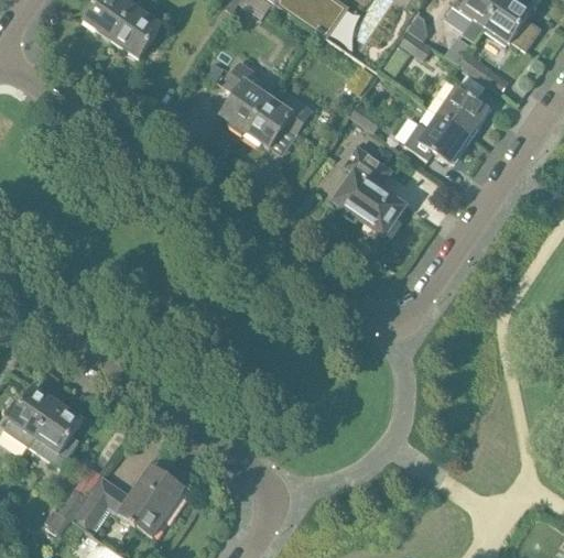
[(112,39),(134,6),(126,0),(98,0),(84,20),(112,39)]
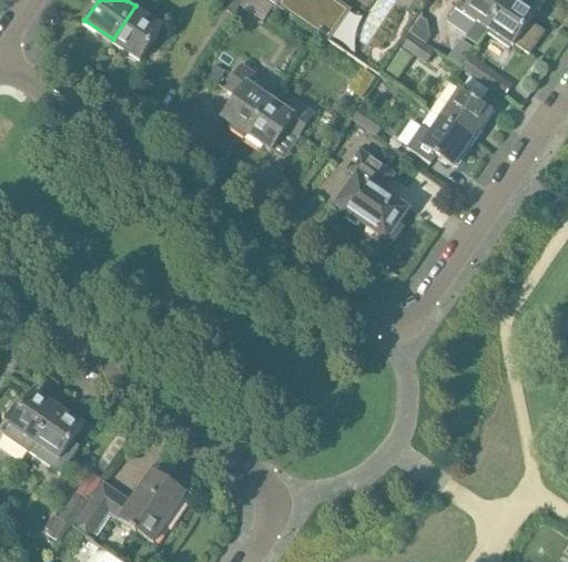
[(235,12),(243,0),(225,0),(223,3),(235,12)]
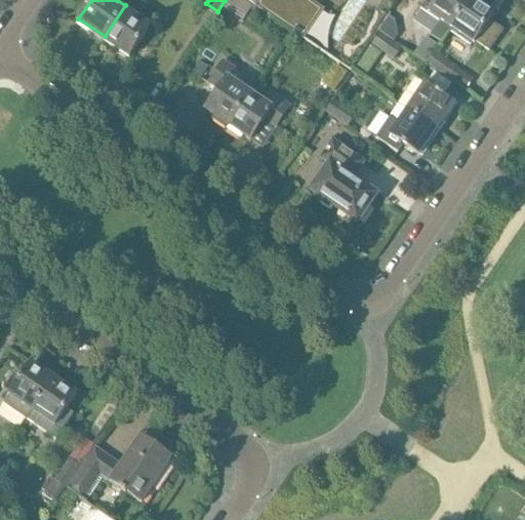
[(259,0),(257,3),(305,36),(316,43),(345,0),(259,0)]
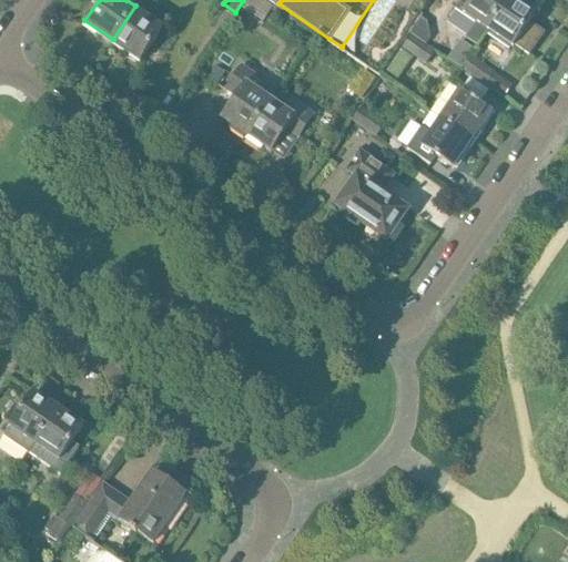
[(459,0),(458,1),(466,7),(465,9),(477,17),(466,34),(478,43),(487,30),(507,0),(459,0)]
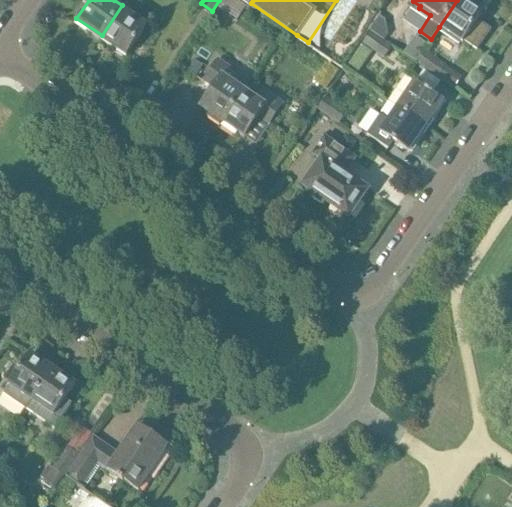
[(484,8),(472,0),(457,0),(439,27),(461,42),(464,37),(477,46),(491,26),(478,17),(484,8)]
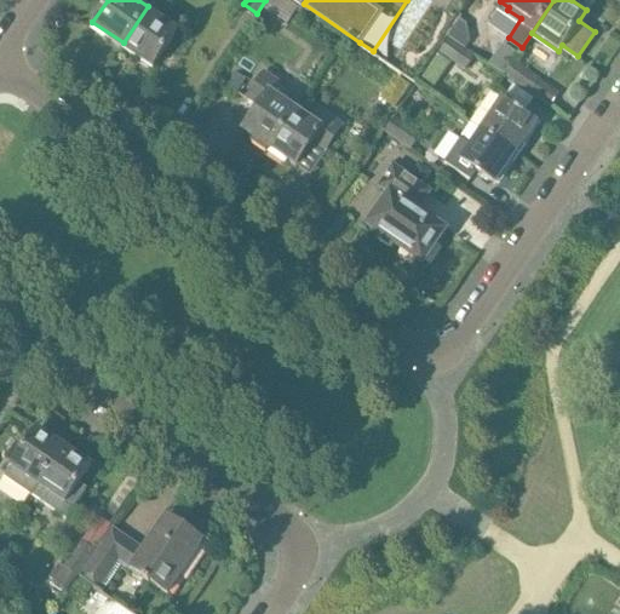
[(148,6),(124,42),(154,64),(179,28),(148,6)]
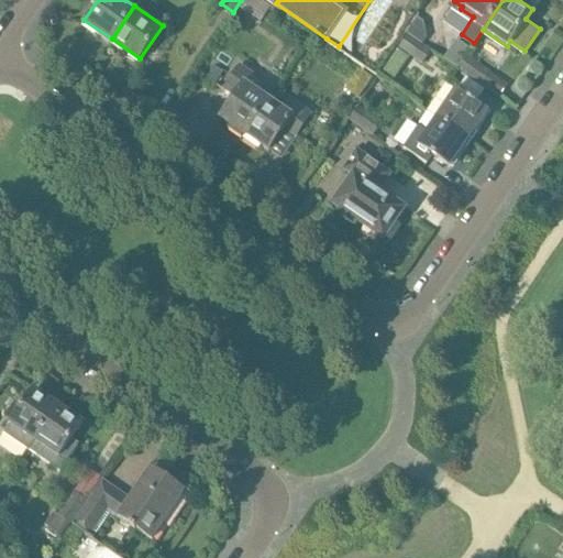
[(407,30),(408,30),(423,41),(428,34),(424,18),(418,13),(407,30)]
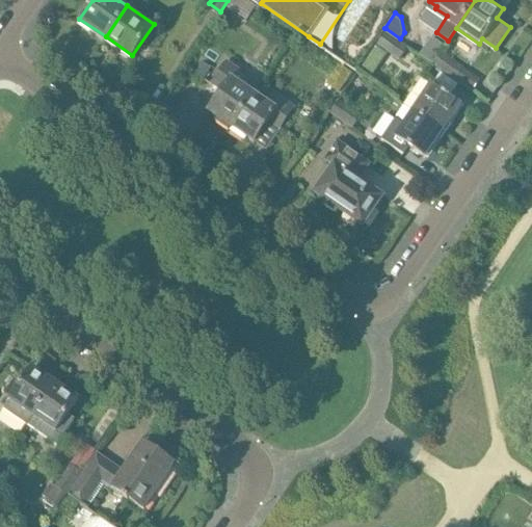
[(408,45),(400,38),(386,28),(377,40),(400,56),(408,45)]
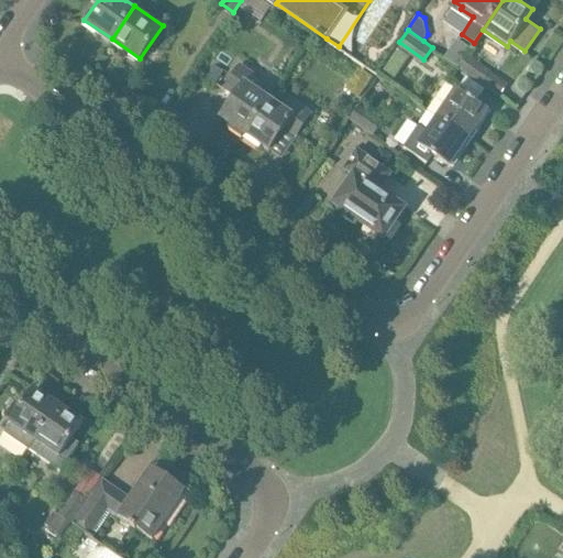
[(467,51),(460,63),(483,79),(492,67),(467,51)]
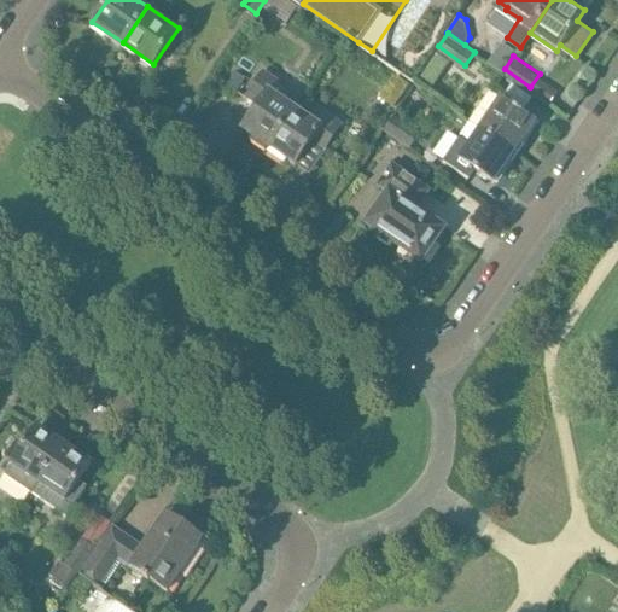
[(269,145),(295,106),(283,98),(287,89),(275,82),(279,77),(263,68),(246,94),(258,103),(243,126),(269,145)]
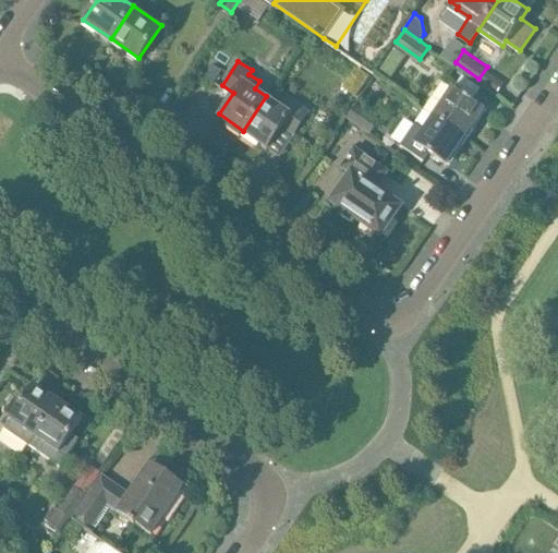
[(434,112),(464,133),(483,106),(452,85),(434,112)]
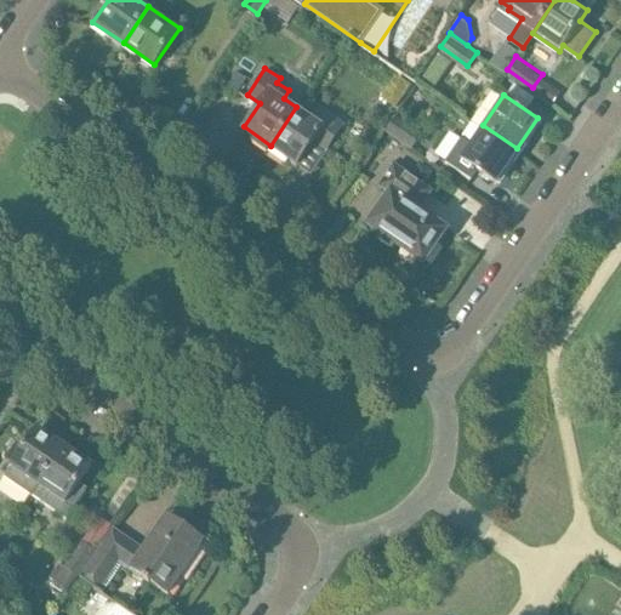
[(296,107),(271,146),(296,163),(313,140),(326,148),(345,123),(330,113),(328,117),(315,108),(309,117),(296,107)]
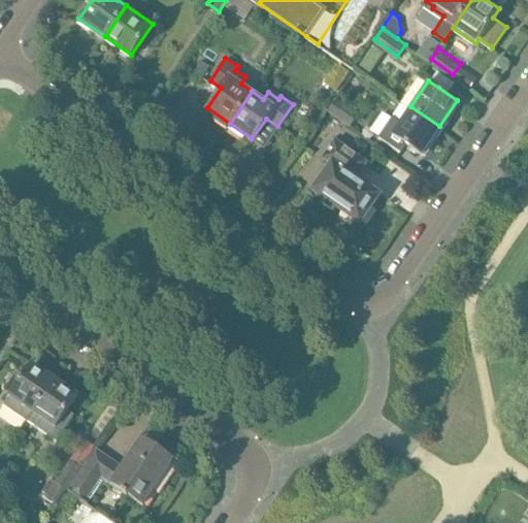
[(357,109),(336,96),(334,95),(327,105),(350,121),(357,109)]
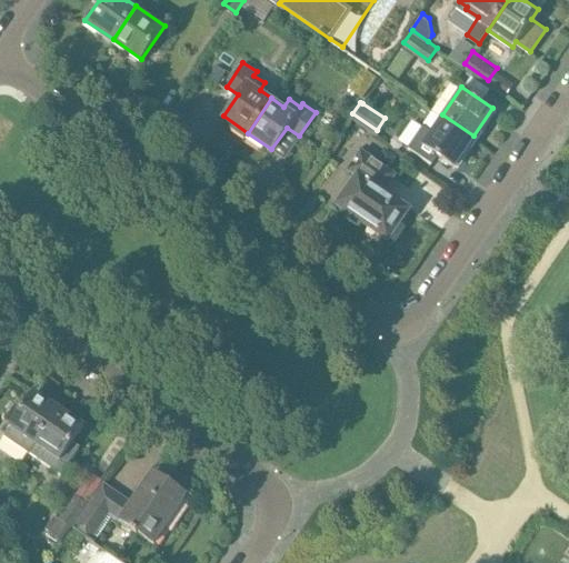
[(422,124),(408,146),(431,161),(437,152),(453,164),(473,136),(442,114),(431,130),(422,124)]
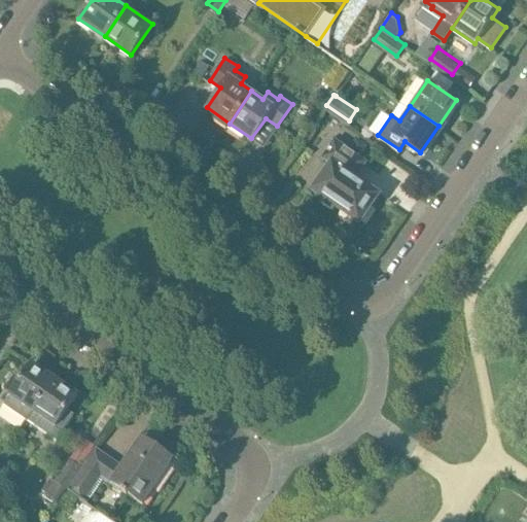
[(356,135),(350,144),(361,151),(367,142),(356,135)]
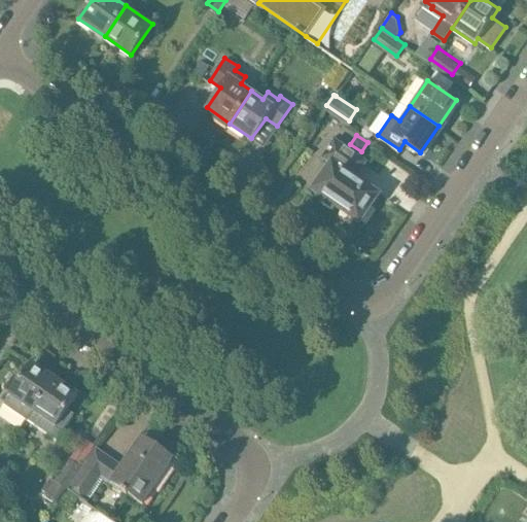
[(361,162),(359,161),(334,143),(324,157),(332,162),(314,189),(325,197),(322,200),(334,208),(337,205),(360,221),(379,194),(352,175),(361,162)]
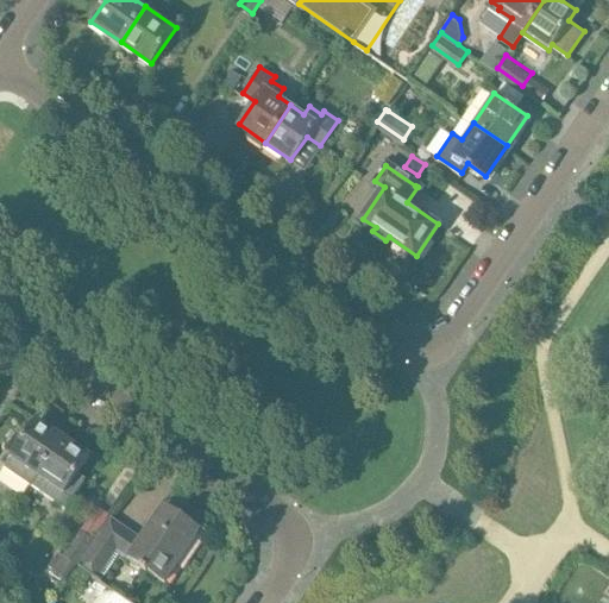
[(31,483),(64,435),(37,416),(25,435),(17,429),(6,446),(13,451),(4,464),(31,483)]
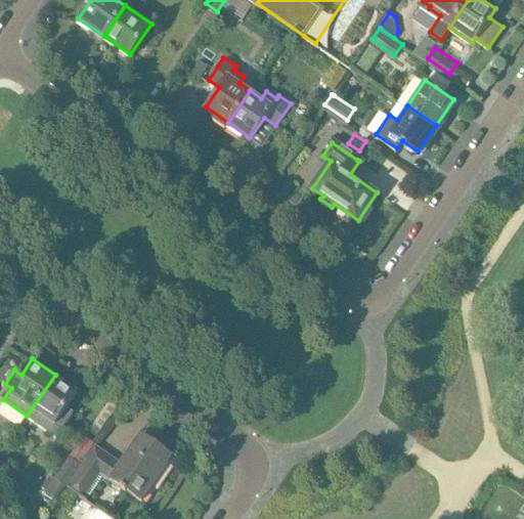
[(55,375),(27,416),(56,435),(74,411),(68,405),(78,390),(55,375)]
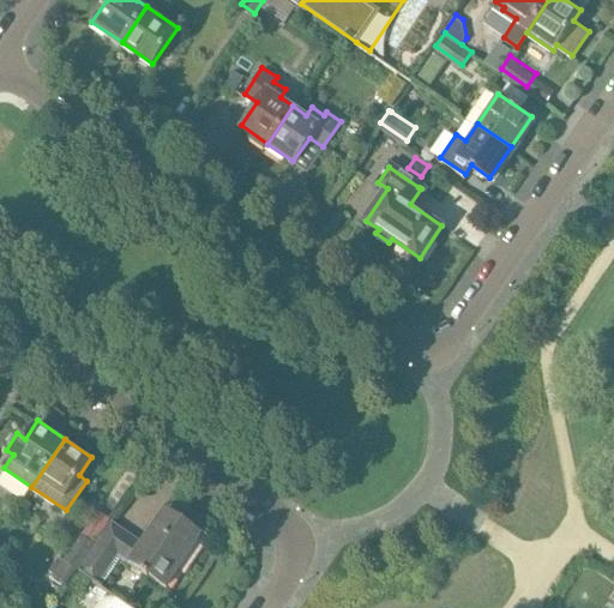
[(112,518),(79,567),(102,583),(121,555),(149,573),(150,572),(167,584),(169,582),(168,582),(180,565),(175,561),(197,530),(202,533),(203,531),(166,507),(144,540),(131,531),(131,530),(112,518)]
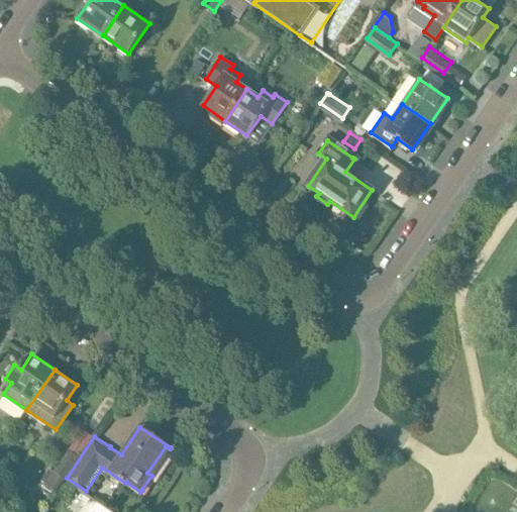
[(69,447),(55,469),(48,466),(40,478),(46,481),(43,485),(52,490),(55,485),(59,488),(66,477),(80,455),(69,447)]
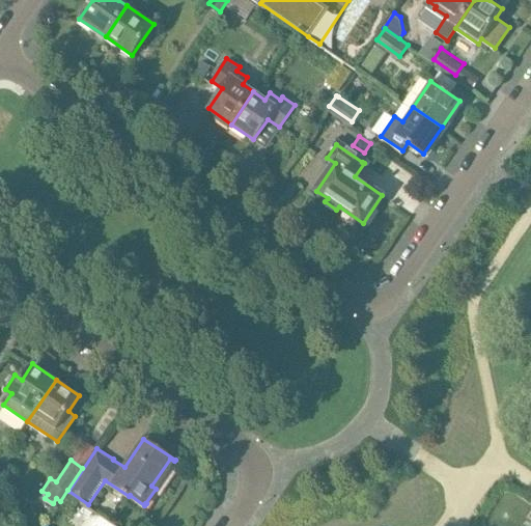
[(118,525),(81,500),(81,501),(93,510),(82,525),(118,525)]
